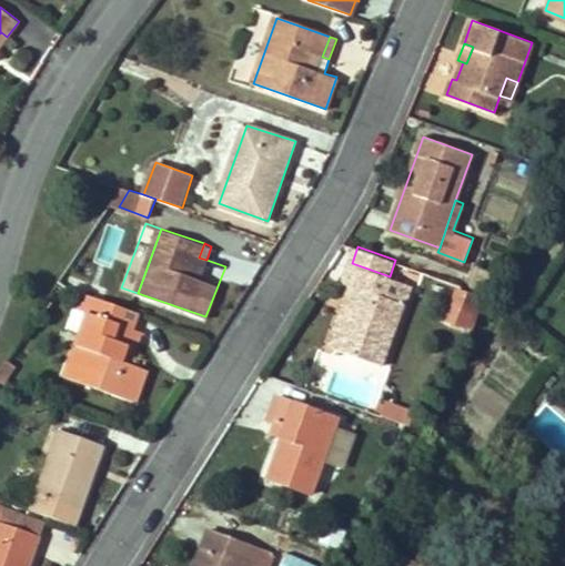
[(360,287),(336,349),(380,364),(403,302),(382,295),(390,276),(352,263),(345,282),(351,284),(360,287)]
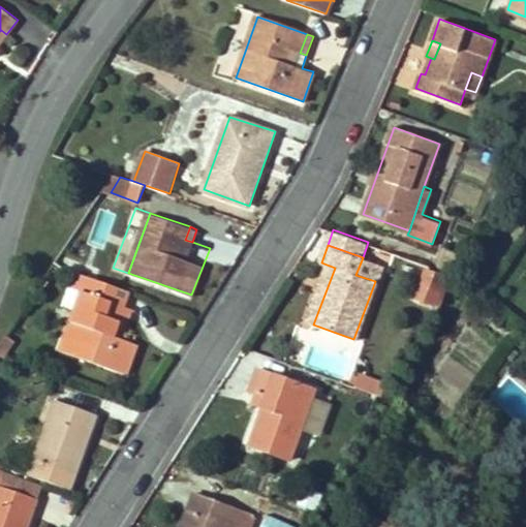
[(375,281),(381,265),(363,257),(356,275),(375,281)]
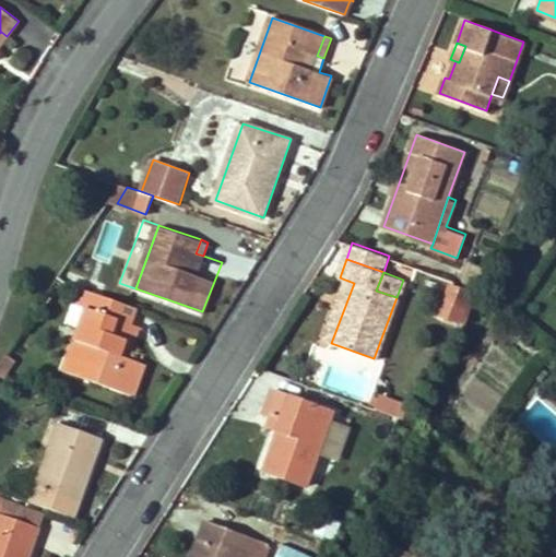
[(79,286),(95,292),(114,299),(117,288),(73,273),(67,282),(79,286)]
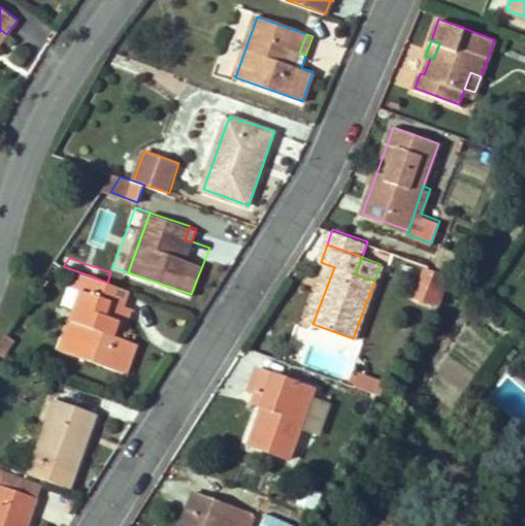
[(326,264),(305,322),(313,324),(334,267),(326,264)]
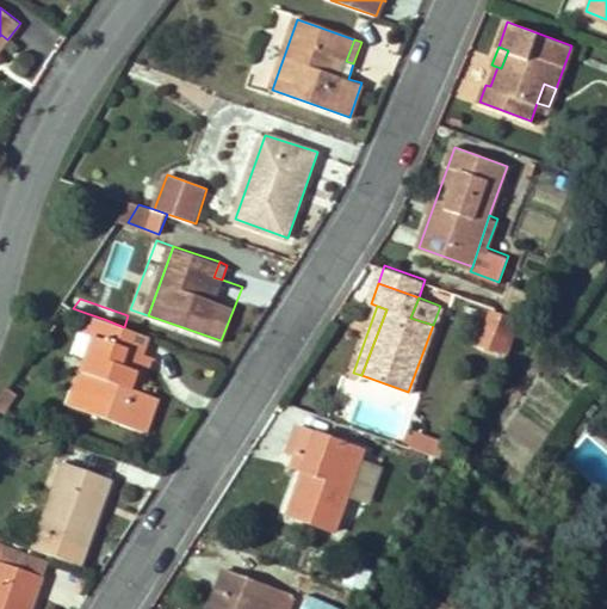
[(501,351),(513,317),(494,309),(482,343),(501,351)]
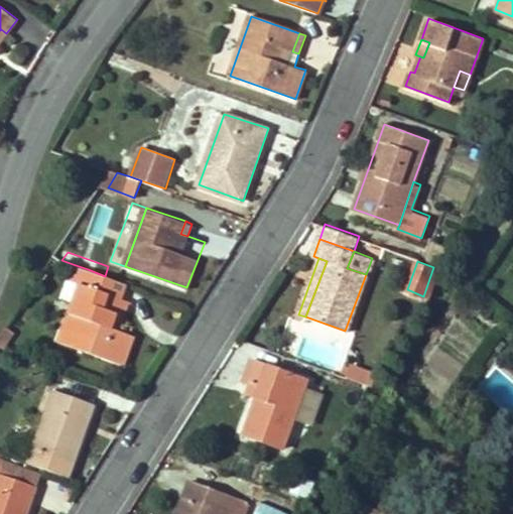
[(82,284),(88,269),(73,264),(68,279),(82,284)]
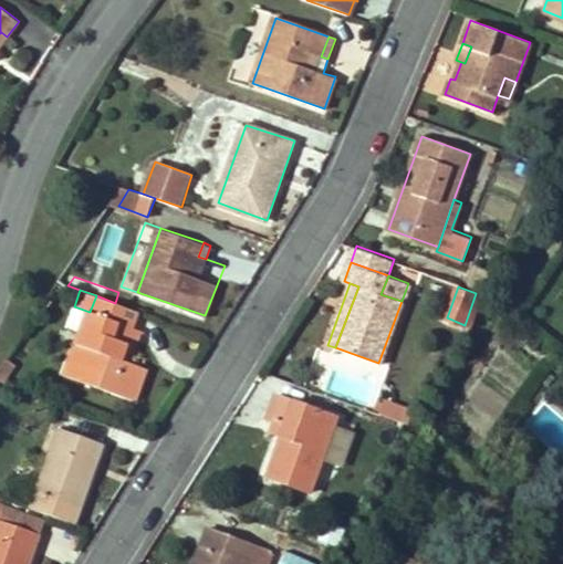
[(476,293),(465,325),(470,327),(481,295),(476,293)]
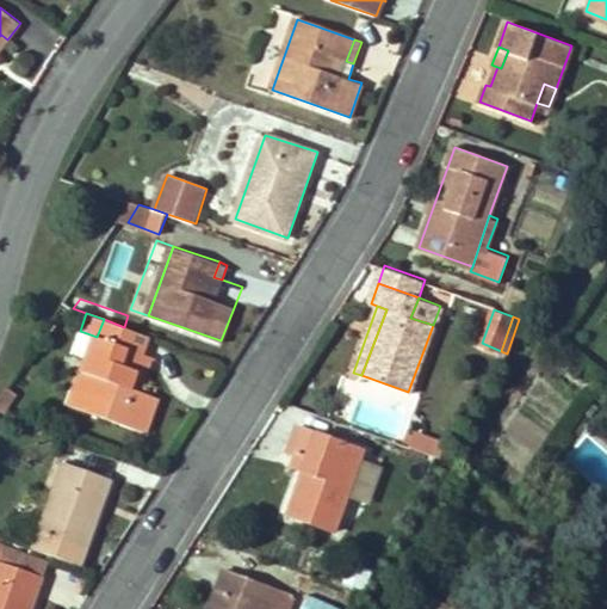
[(149,336),(124,327),(104,319),(97,337),(73,405),(147,431),(159,398),(140,391),(132,387),(143,354),(149,336)]
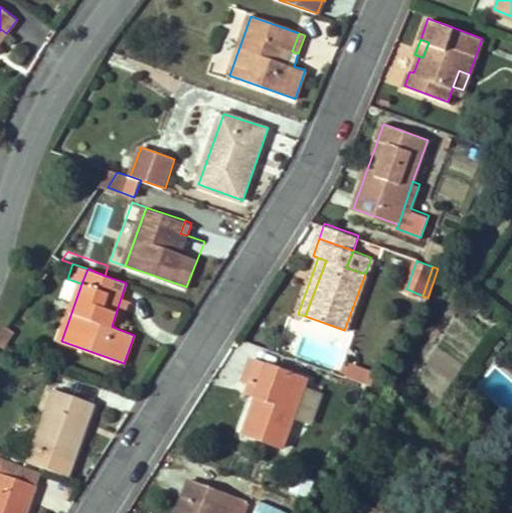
[(118,329),(128,301),(121,298),(112,326),(118,329)]
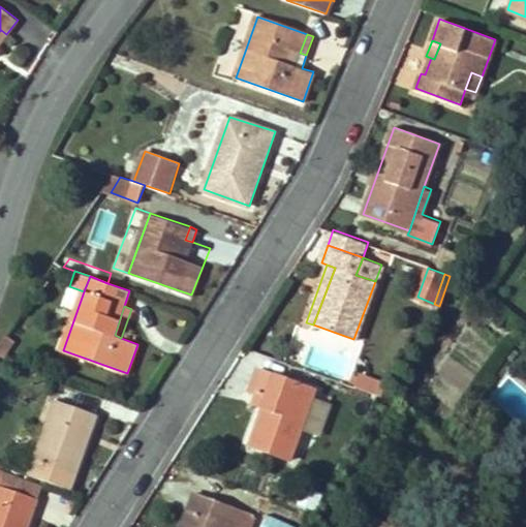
[(268,397),(265,405),(252,445),(291,459),(316,389),(260,369),(252,390),(259,393),(268,397)]
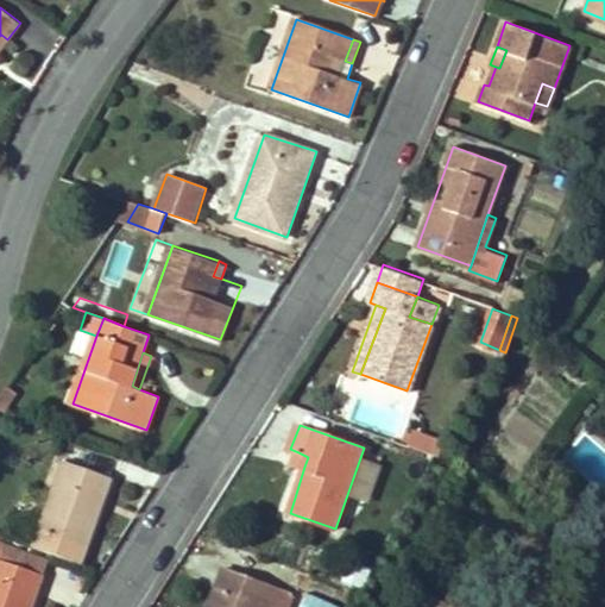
[(408,429),(404,440),(439,452),(446,436),(417,426),(416,431),(408,429)]
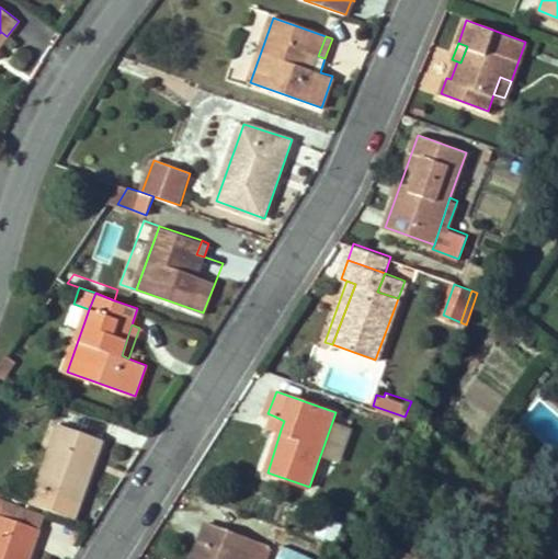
[(275,417),(272,426),(281,430),(284,421),(275,417)]
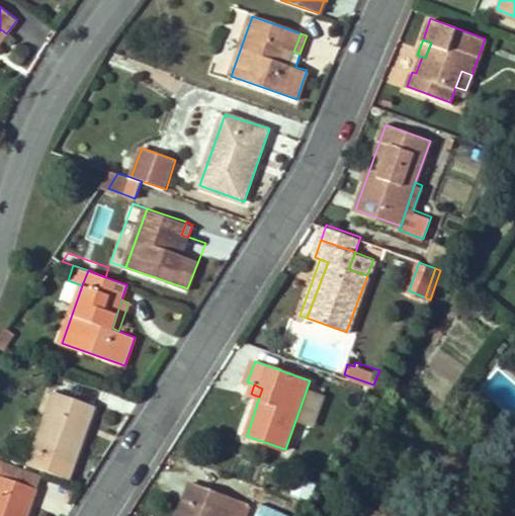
[(54,392),(29,463),(70,478),(96,406),(54,392)]
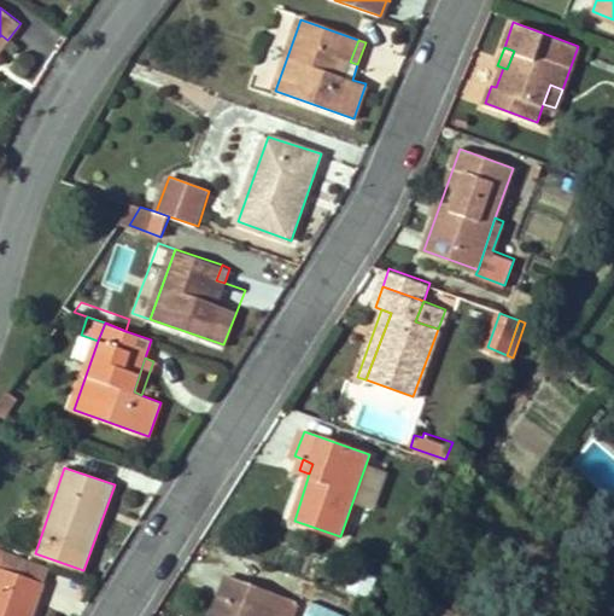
[(24,574),(46,581),(51,564),(30,557),(24,574)]
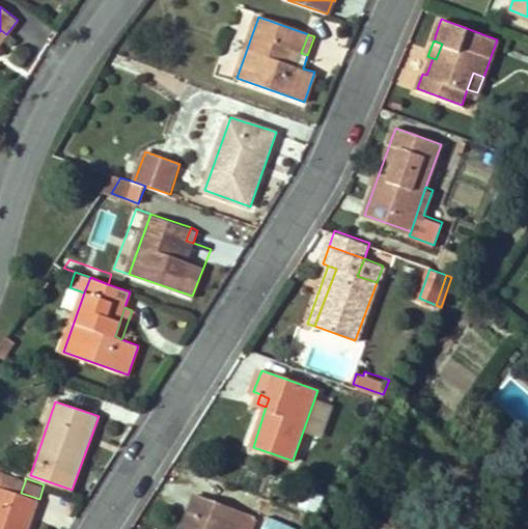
[(34,517),(39,499),(21,493),(0,485),(0,528),(23,528),(28,514),(34,517)]
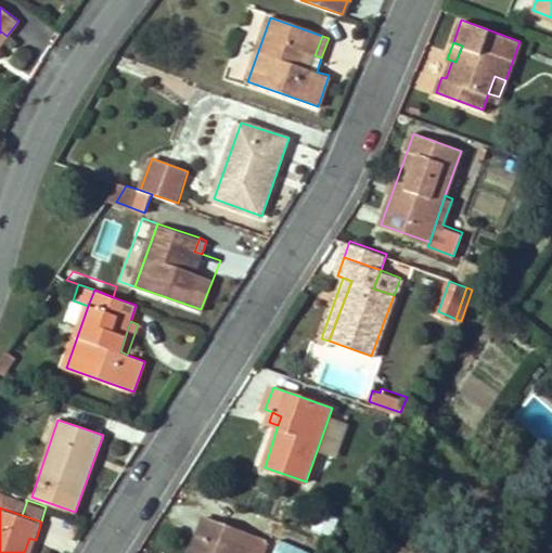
[(242,552),(244,548),(251,551),(257,535),(209,517),(195,552),(242,552)]
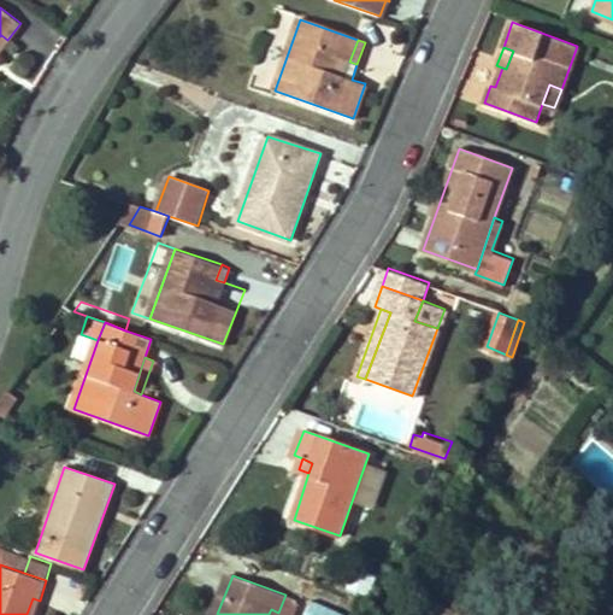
[(302,614),(346,614),(348,611),(312,596),(302,614)]
